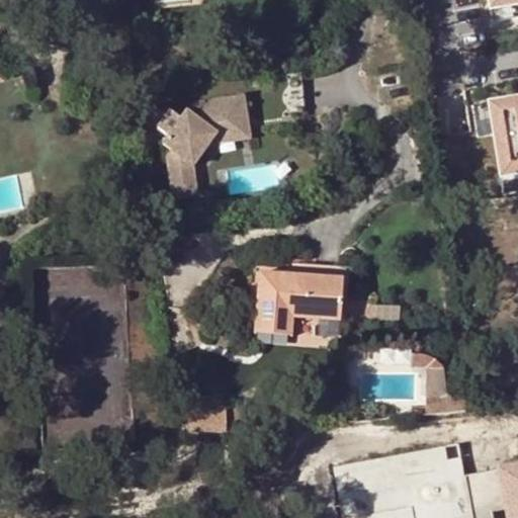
[(517,0),(488,0),(490,8),(517,3),(517,0)]
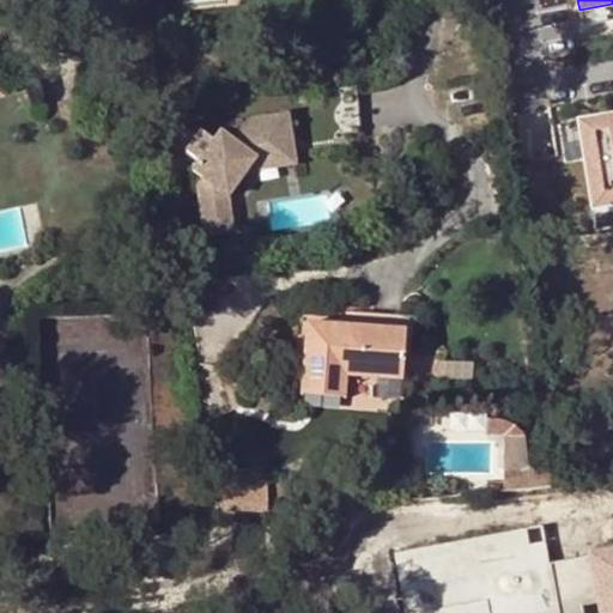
[(275,132),(291,131),(290,113),(252,115),(236,135),(219,121),(212,129),(202,121),(180,149),(189,157),(183,165),(200,178),(190,189),(196,226),(224,222),(218,193),(253,151),(277,149),(275,132)]
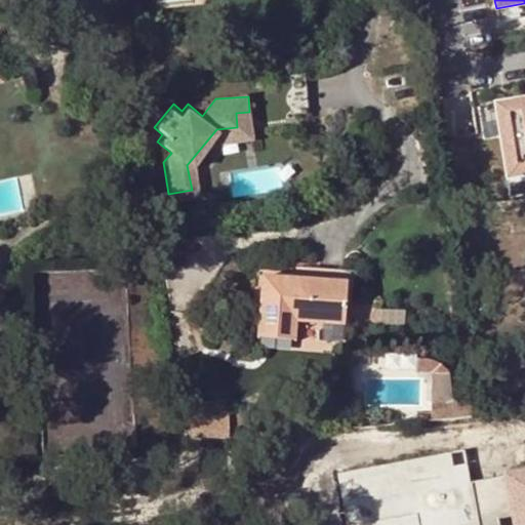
[(524,101),(494,107),(509,179),(524,176),(524,101)]
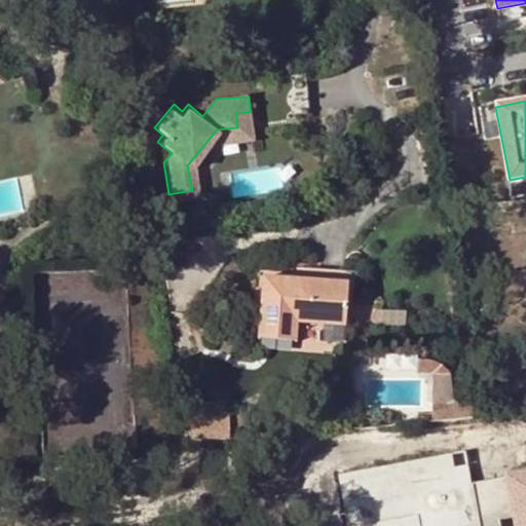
[(237,127),(217,129),(218,139),(251,137),(250,112),(236,113),(237,127)]
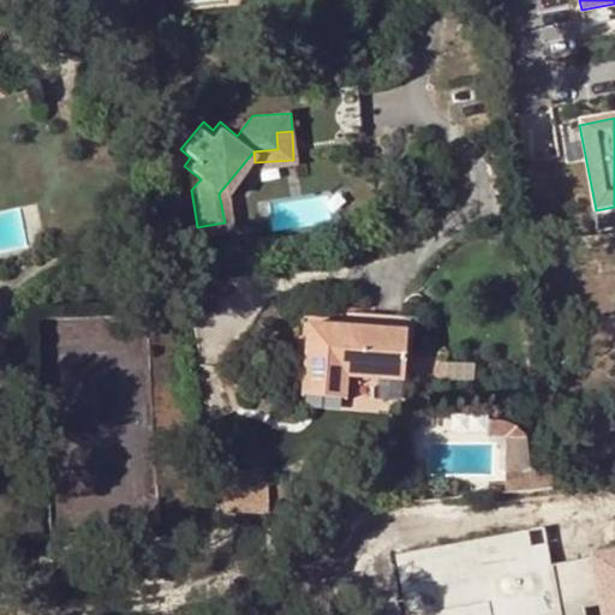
[(412,330),(413,315),(357,311),(356,327),(308,323),(303,395),(344,396),(345,377),(346,366),(354,368),(354,378),(401,381),(406,330),(412,330)]
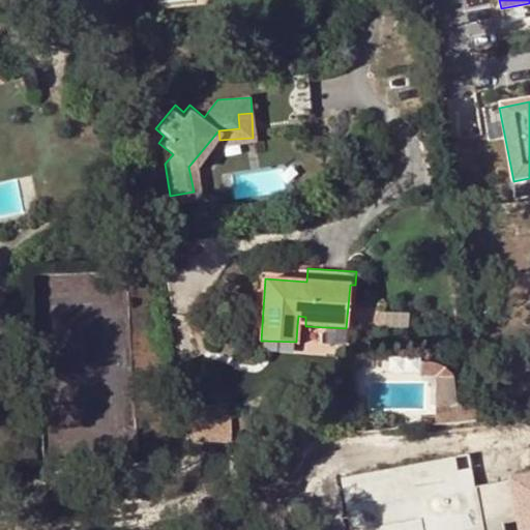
[(442,366),(435,362),(419,363),(420,378),(434,378),(435,408),(457,407),(452,376),(448,377),(445,370),(442,366)]
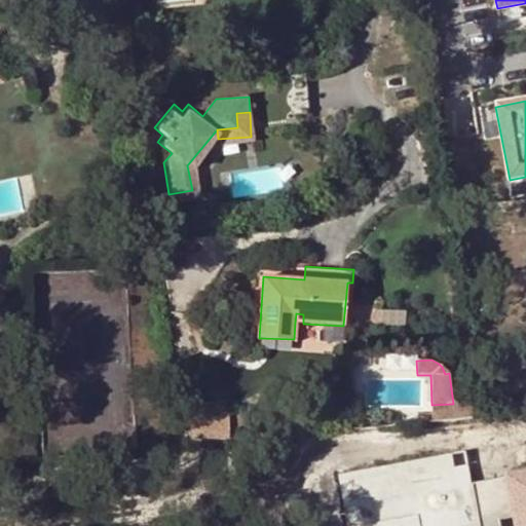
[(449,373),(453,404),(466,402),(461,372),(449,373)]
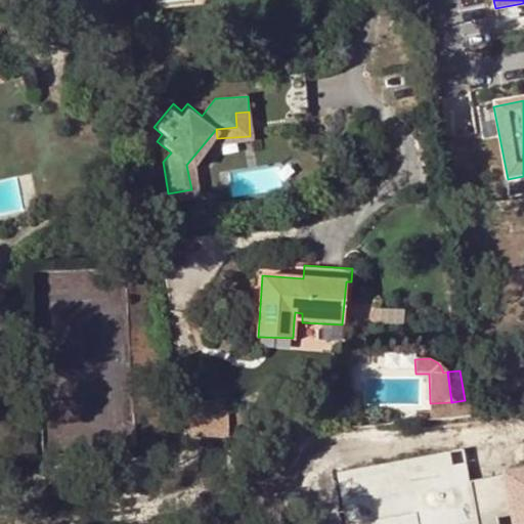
[(451,402),(430,403),(430,419),(472,413),(470,399),(465,400),(451,402)]
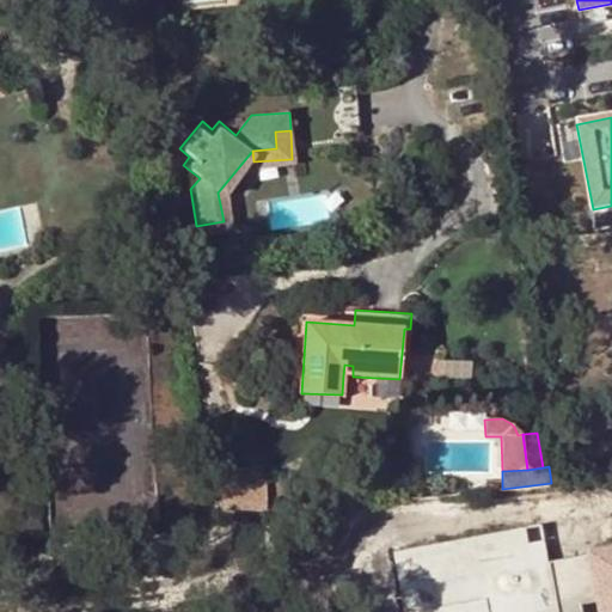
[(265,471),(225,472),(226,510),(268,508),(265,471)]
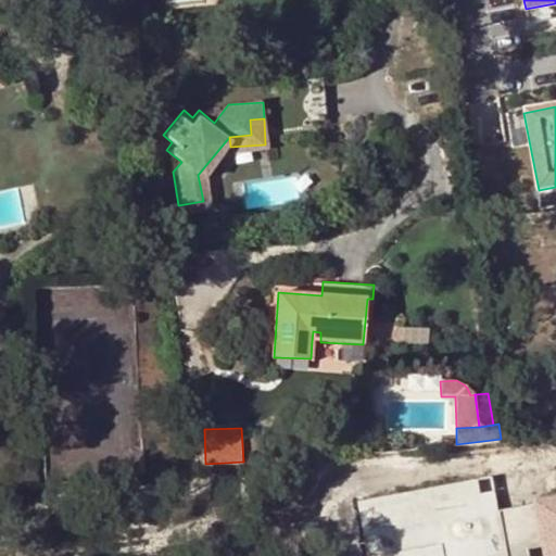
[(555,555),(555,496),(500,509),(507,555),(555,555)]
